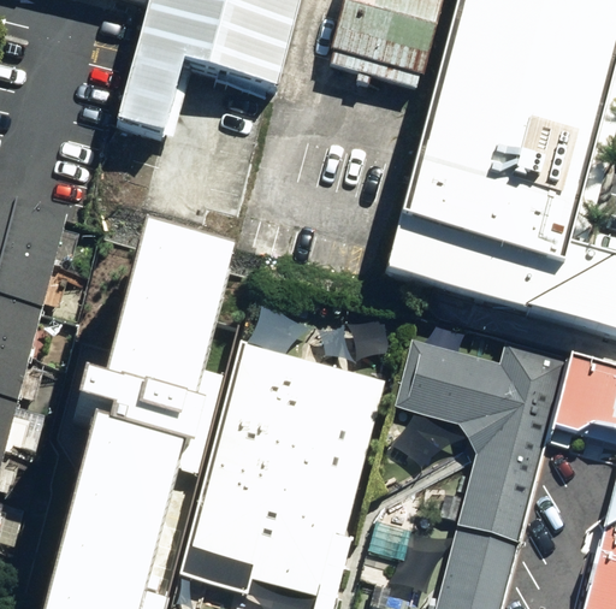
[(113,123),(167,139),(187,65),(276,89),(300,0),(116,0),(144,7),(113,123)]
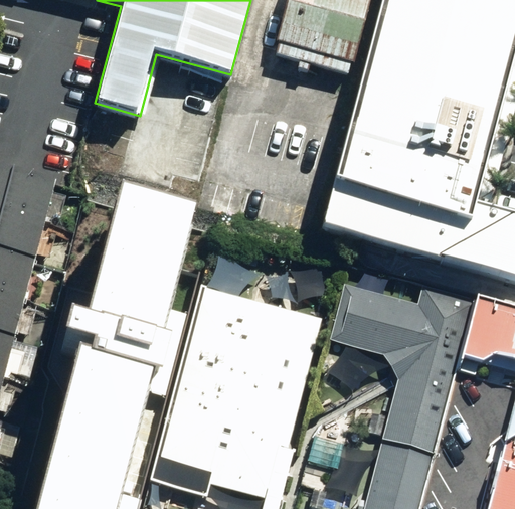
[(283,39),(353,56),(355,45),(359,46),(370,0),(290,0),(284,28),(285,28),(283,39)]
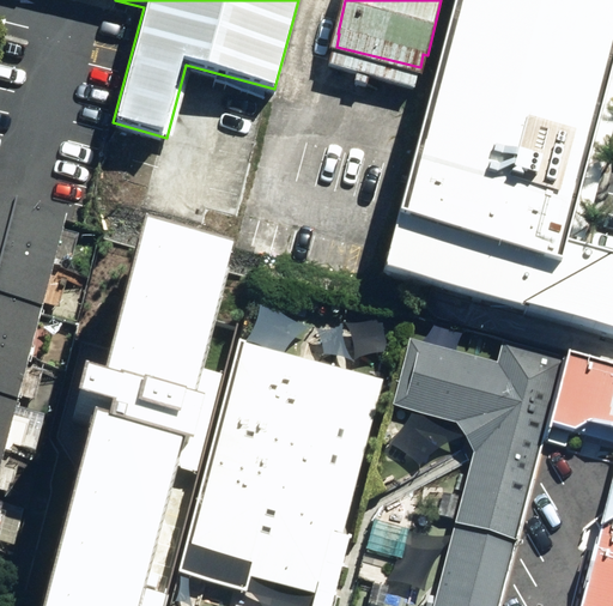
[(461,0),(393,267),(420,274),(472,288),(504,296),(612,323),(612,252),(566,235),(569,226),(612,68),(612,0),(461,0)]
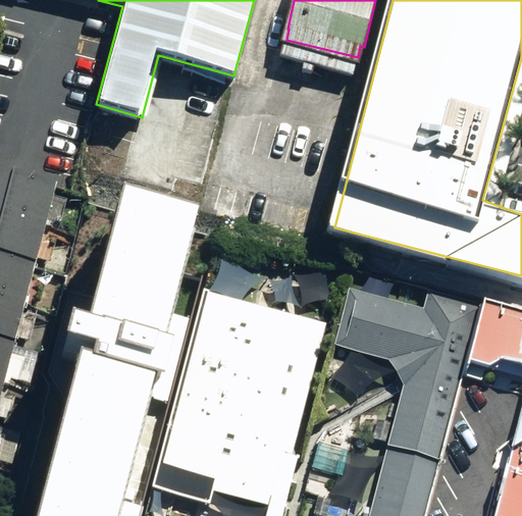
[(0,169),(0,212),(48,225),(58,185),(0,169)]
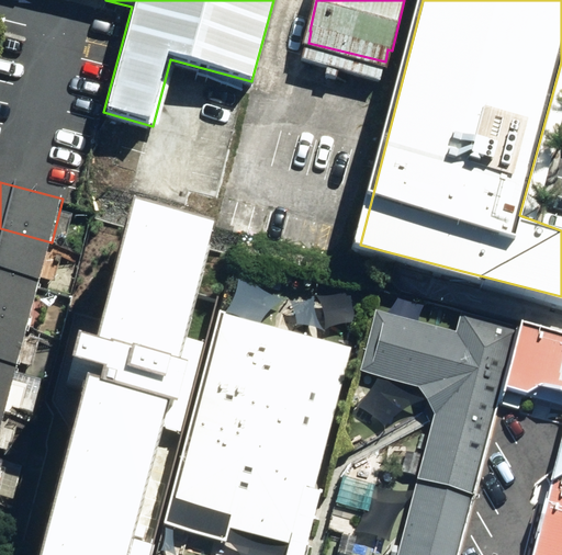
[(0,276),(41,287),(52,242),(0,228),(0,276)]
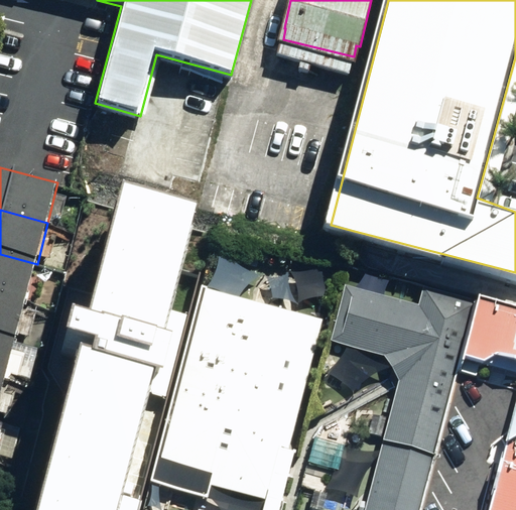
[(112,509),(177,241),(102,222),(32,509),(112,509)]
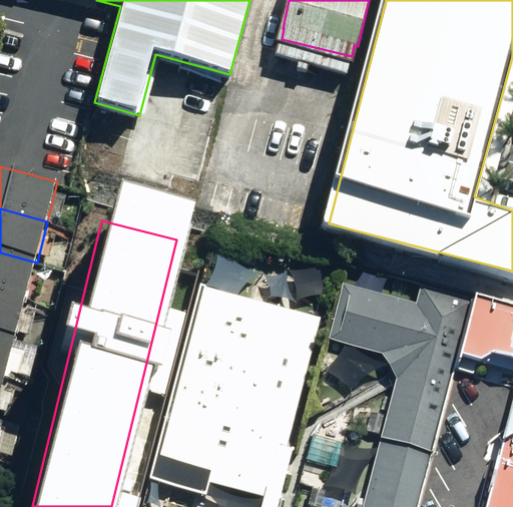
[(37,263),(0,252),(0,293),(27,301),(37,263)]
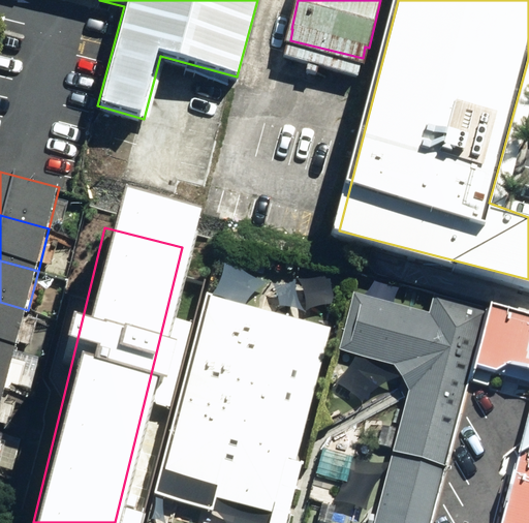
[(430,522),(472,366),(490,300),(436,285),(430,312),(348,290),(334,346),(394,362),(410,382),(373,522),(430,522)]
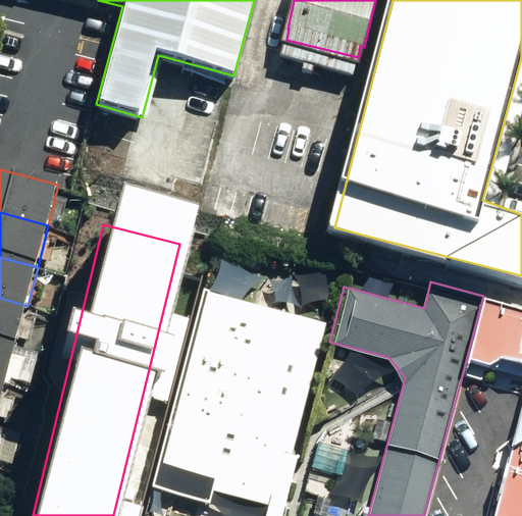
[(328,322),(202,289),(150,488),(212,504),(215,489),(269,505),(265,515),(283,515),(300,455),(294,454),(328,322)]
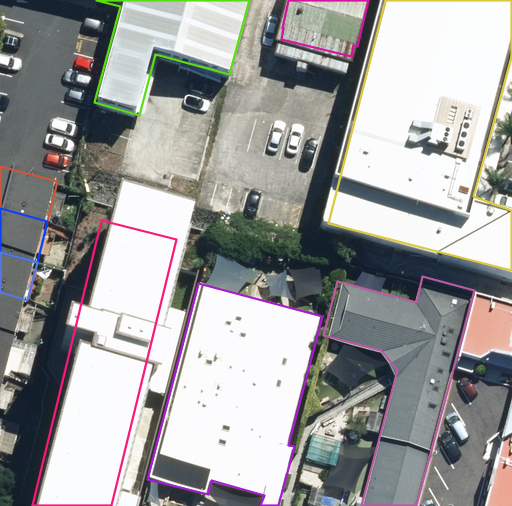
[(511,505),(511,299),(474,290),(457,354),(481,361),(494,352),(511,356),(511,437),(506,440),(488,505),(511,505)]
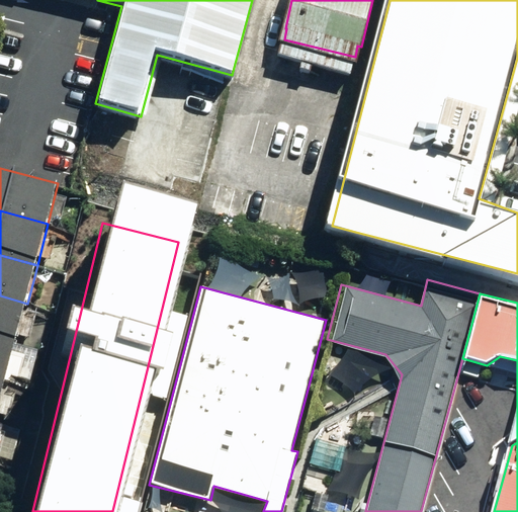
[(27,304),(0,295),(0,339),(17,343),(27,304)]
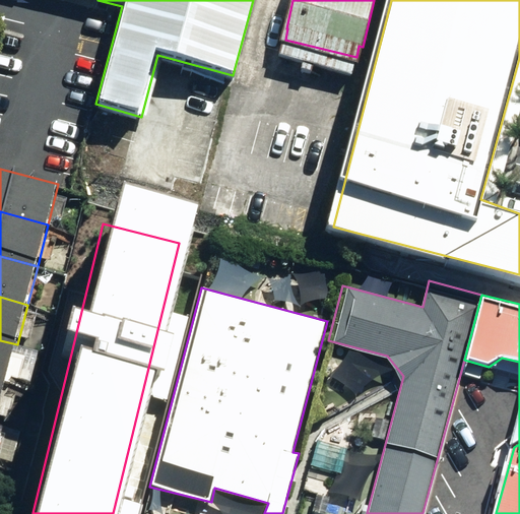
[(17,344),(0,340),(0,380),(7,382),(17,344)]
